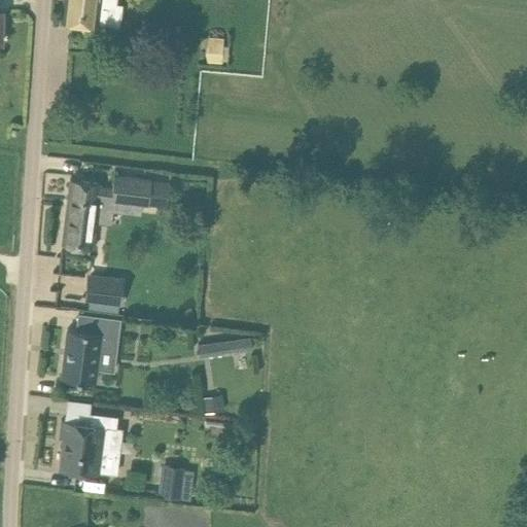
[(64,0),(62,22),(119,28),(123,3),(117,3),(117,0),(64,0)]
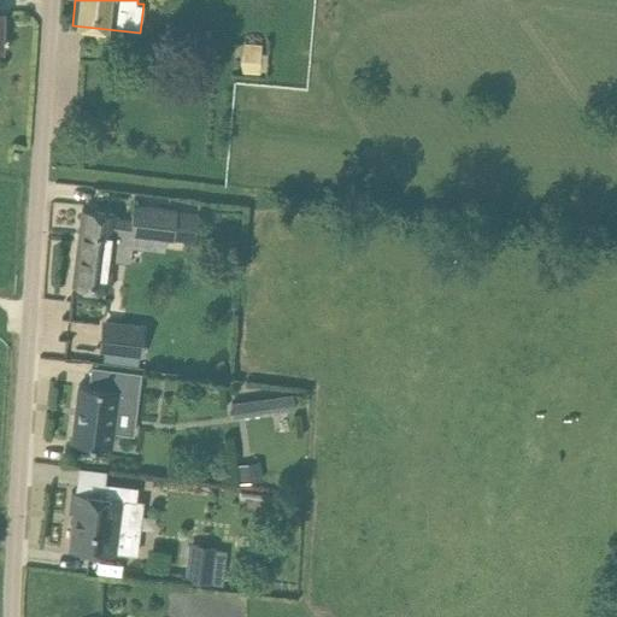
[(244,71),(260,74),(264,45),(247,42),(244,71)]
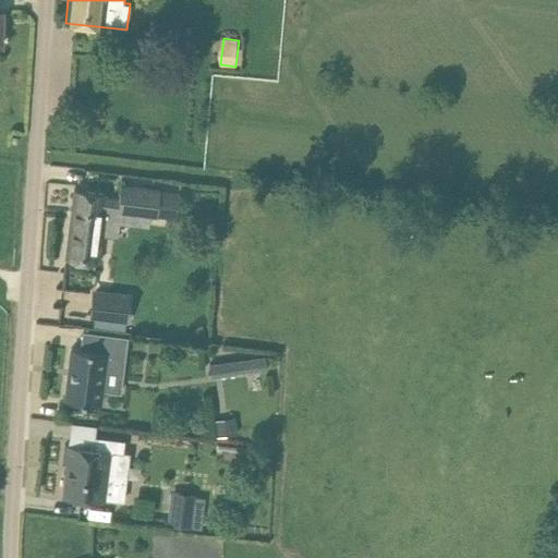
[(75,190),(67,258),(98,263),(105,209),(158,216),(161,190),(121,185),(120,197),(107,196),(107,193),(75,190)]
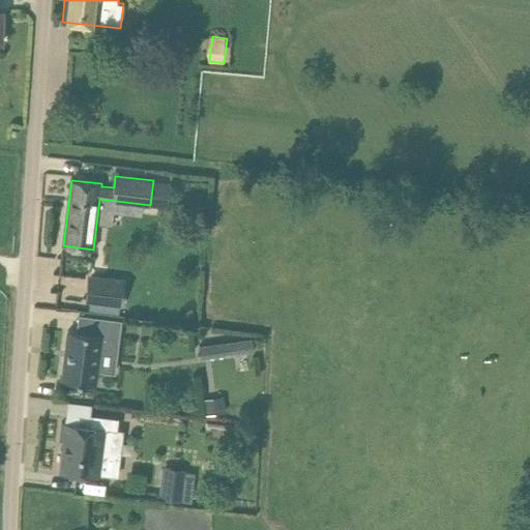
[(86,288),(85,301),(99,303),(121,305),(123,292),(105,290),(107,276),(88,273),(86,288)]
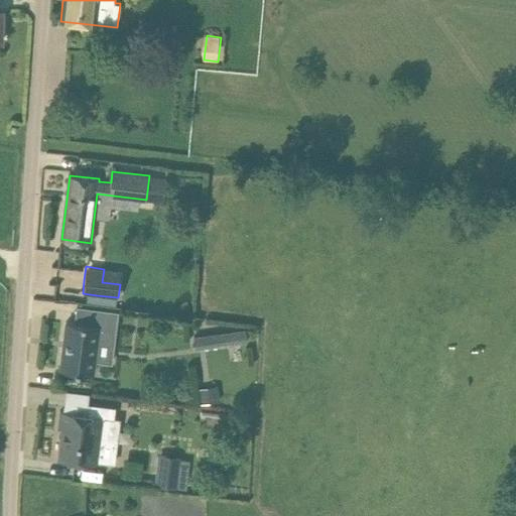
[(67,321),(60,370),(94,374),(98,341),(114,343),(118,312),(101,310),(99,326),(67,321)]
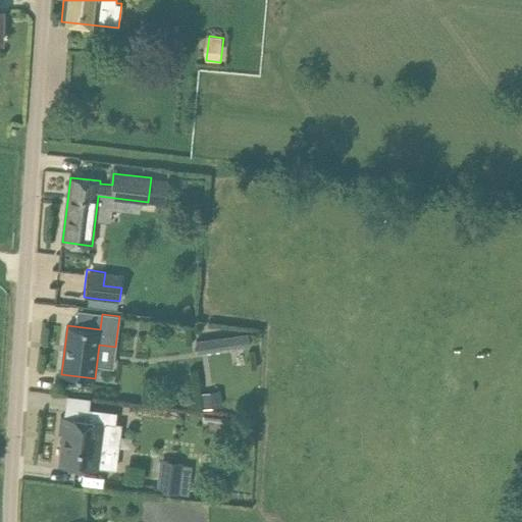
[(249,333),(197,341),(198,353),(250,346),(249,333)]
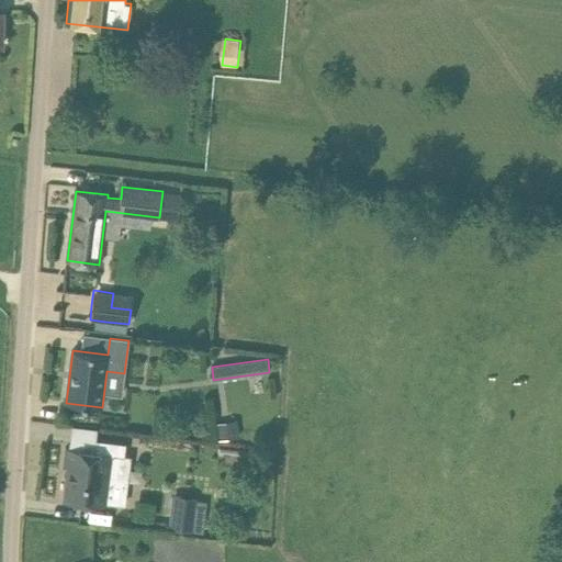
[(237,423),(217,426),(220,439),(238,436),(237,423)]
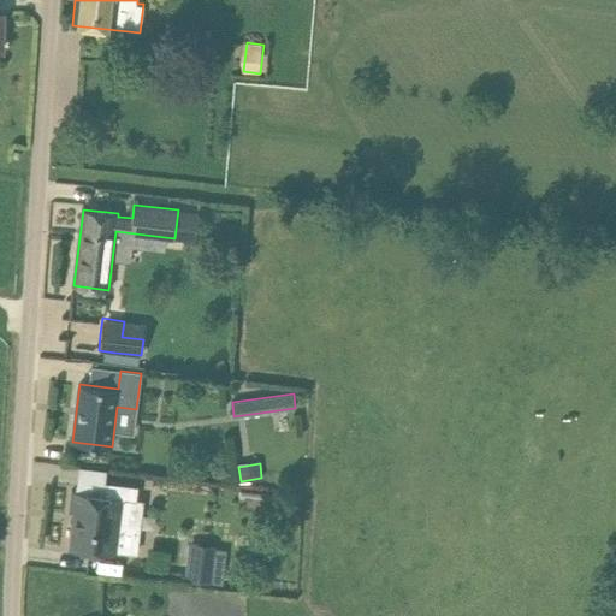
[(73,511),(70,548),(117,554),(117,550),(136,552),(140,526),(120,523),(124,498),(136,499),(138,486),(105,481),(104,495),(72,491),(70,511),(73,511)]
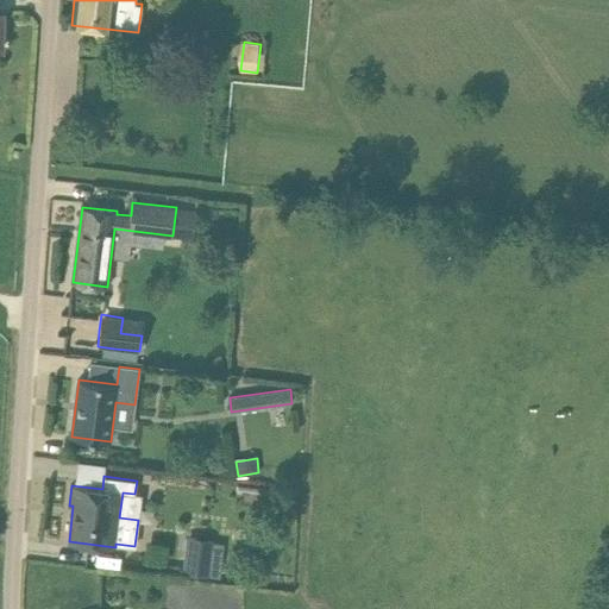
[(186,558),(184,572),(208,575),(212,542),(198,541),(195,559),(186,558)]
